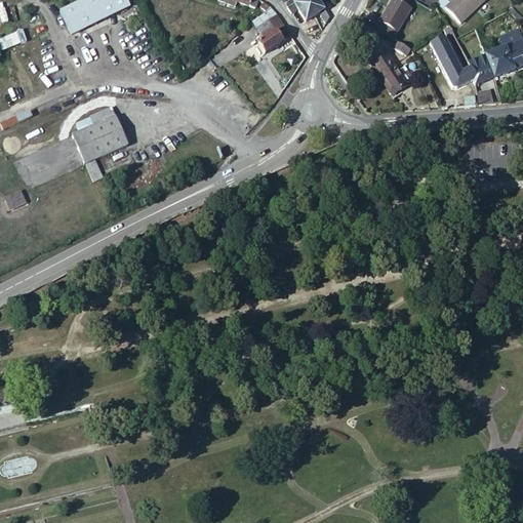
[(72,0),(75,6),(79,16),(108,6),(105,0),(90,0),(85,2),(84,0),(72,0)]
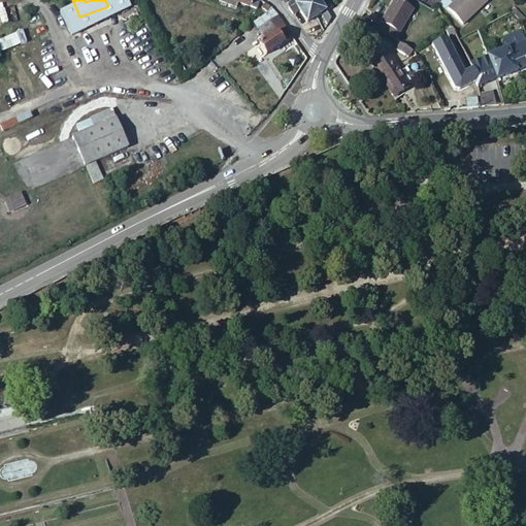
[(300,0),(296,3),(300,8),(307,20),(318,14),(308,0),(300,0)]
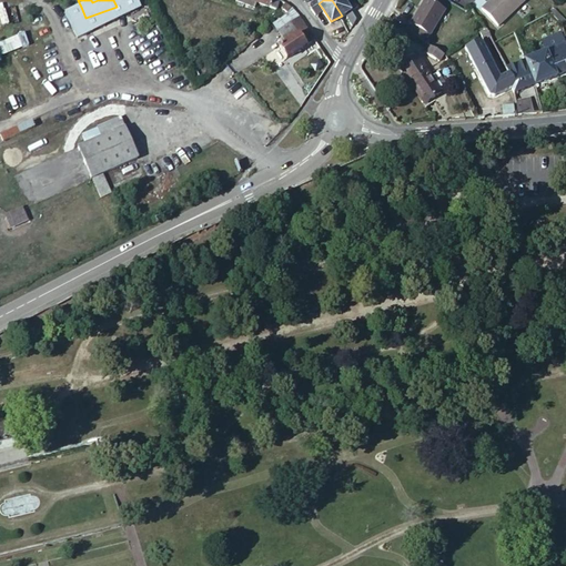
[(352,9),(350,3),(347,0),(332,0),(342,16),(346,12),(353,23),(357,17),(356,16),(355,14),(352,9)]
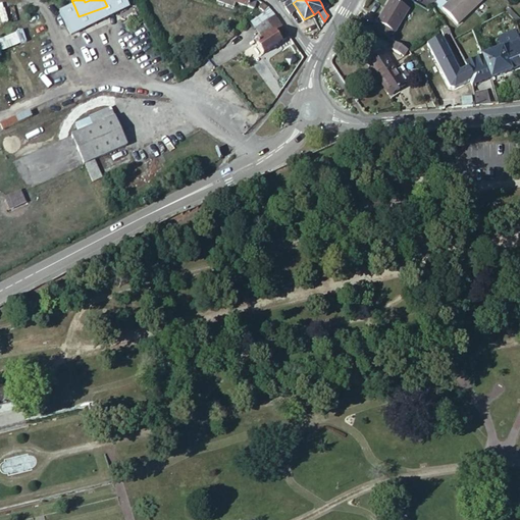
[(379,21),(375,28),(391,37),(409,7),(398,0),(388,0),(377,20),(379,21)]
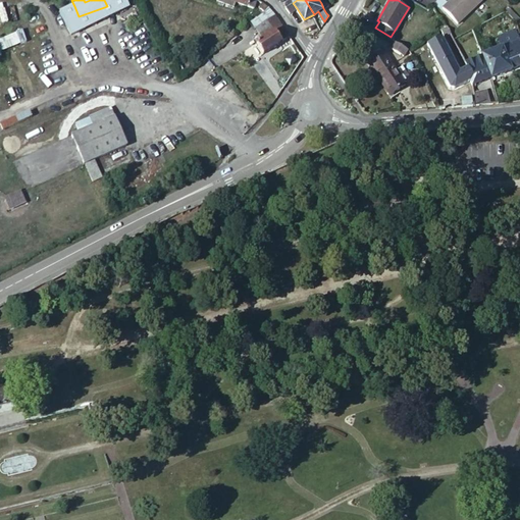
[(449,0),(443,6),(458,22),(482,0),(449,0)]
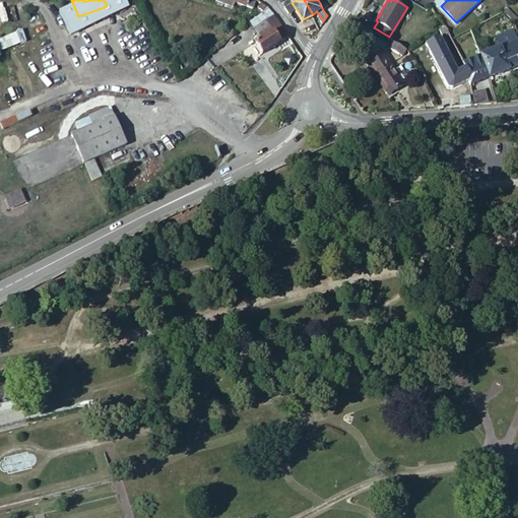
[(286,7),(289,11),(296,8),(292,3),(285,7),(286,7)]
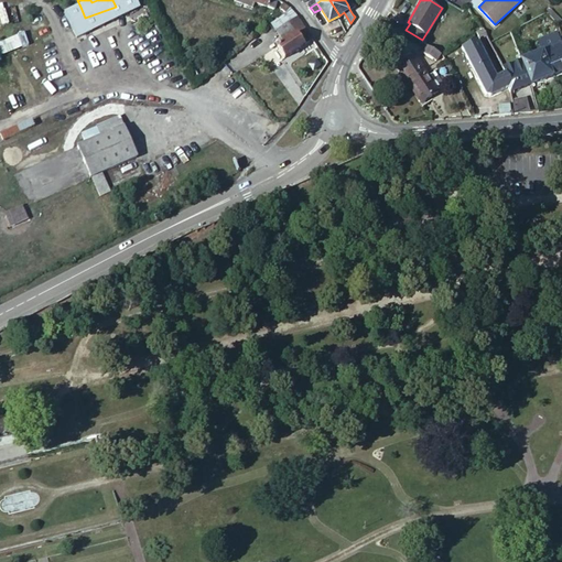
[(291,6),(274,19),(280,26),(298,14),(291,6)]
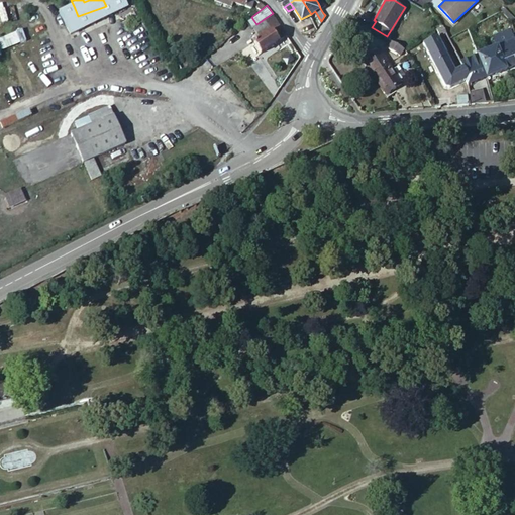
[(263,52),(288,34),(277,18),(273,13),(256,24),(255,25),(263,36),(255,40),(263,52)]
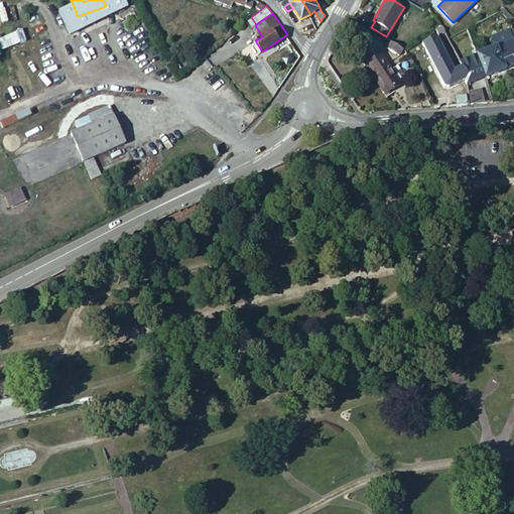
[(445,28),(442,23),(436,26),(439,31),(445,28)]
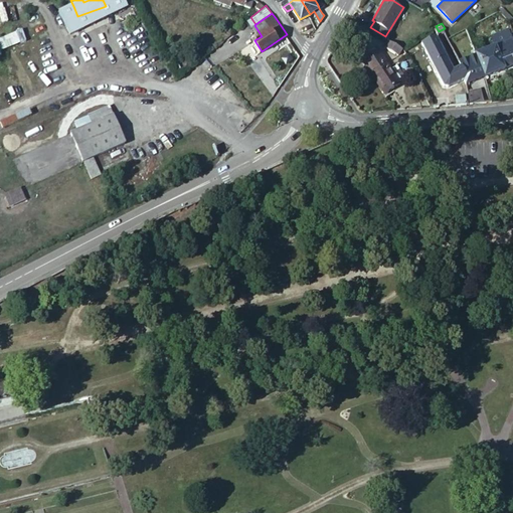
[(512,37),(508,26),(491,33),(495,44),(476,52),(485,74),(512,62),(512,37)]
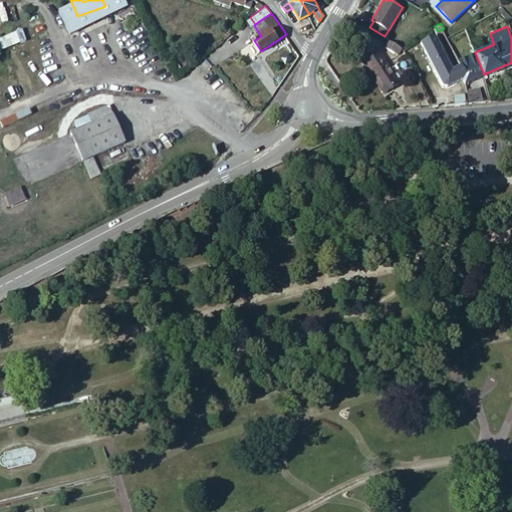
[(0,50),(28,39),(23,27),(0,36),(0,50)]
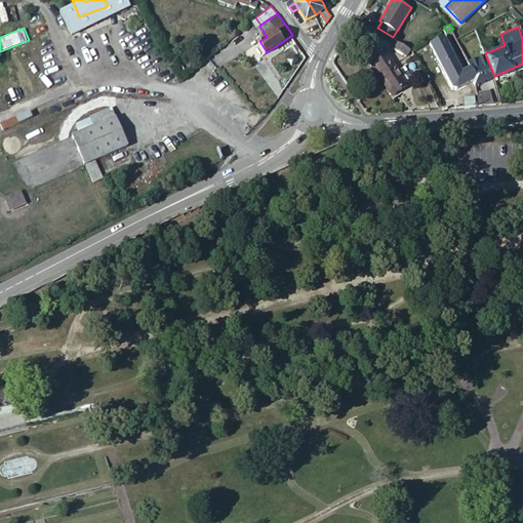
[(458,87),(474,80),(477,78),(472,65),(464,69),(461,68),(454,54),(453,55),(443,35),(431,42),(430,43),(452,86),(458,87)]
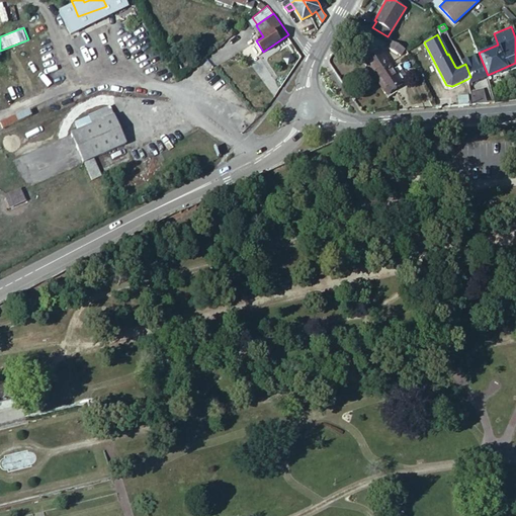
[(405,47),(395,40),(391,47),(402,54),(405,47)]
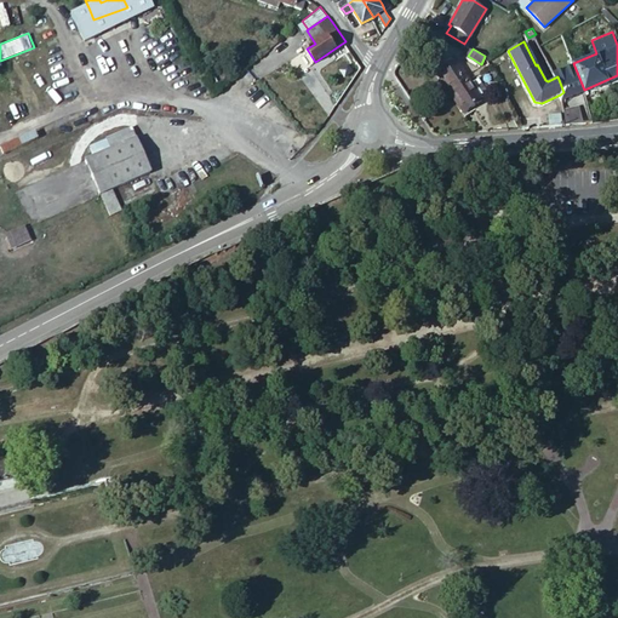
[(436,70),(450,91),(459,85),(468,79),(455,58),(451,61),(447,56),(439,62),(442,67),(436,70)]
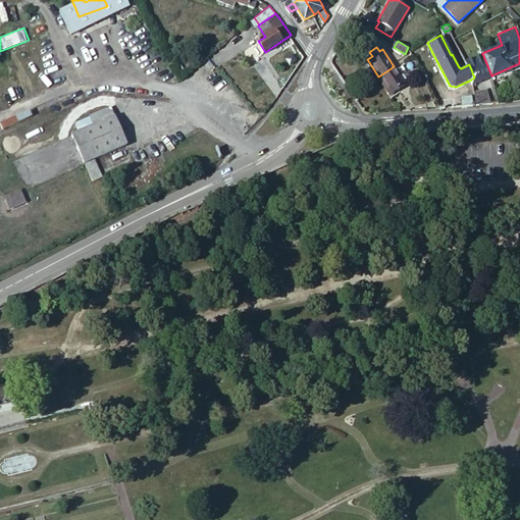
[(491,75),(482,53),(468,60),(467,61),(469,64),(474,78),(471,80),(473,84),(491,75)]
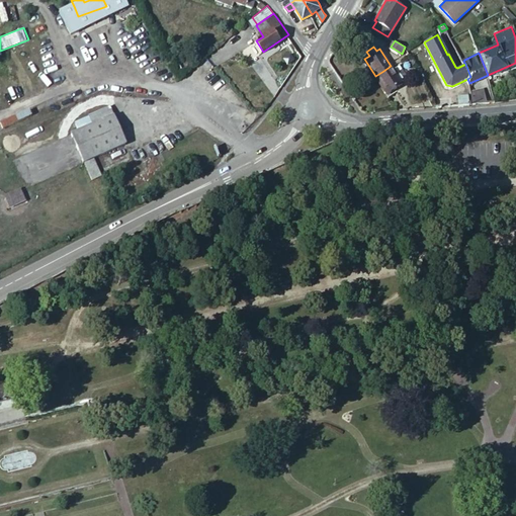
[(383,71),(375,76),(388,92),(403,82),(400,78),(406,74),(399,63),(393,68),(391,66),(383,71)]
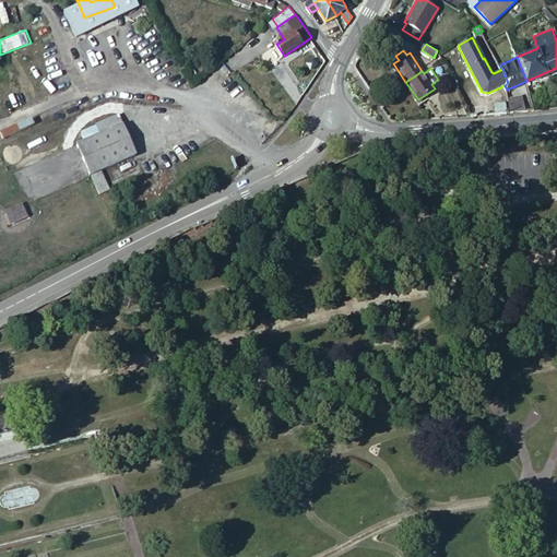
[(506,111),(507,111),(505,102),(494,103),(495,113),(506,111)]
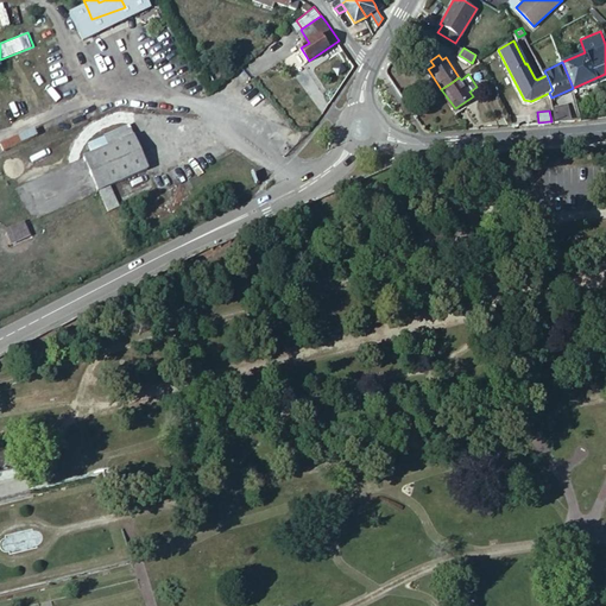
[(113,150),(115,153),(101,159),(92,164),(105,195),(117,189),(153,172),(134,130),(109,140),(113,150)]
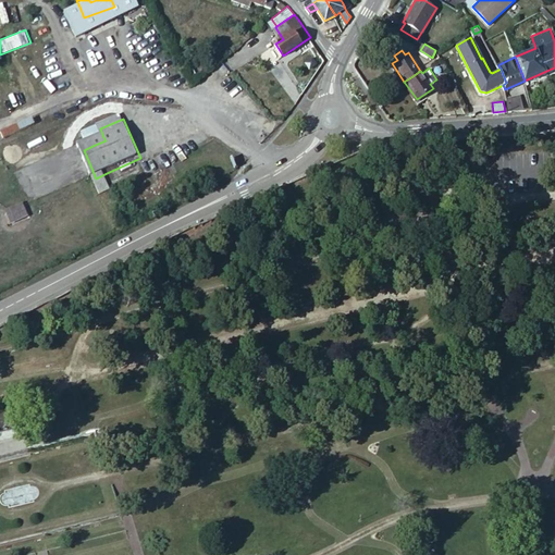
[(87,135),(93,146),(106,140),(103,137),(100,128),(87,135)]
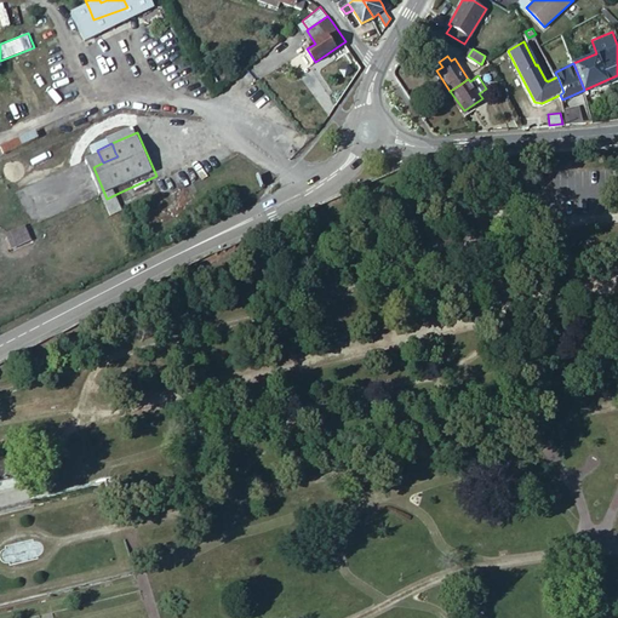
[(107,199),(113,212),(126,207),(119,193),(107,199)]
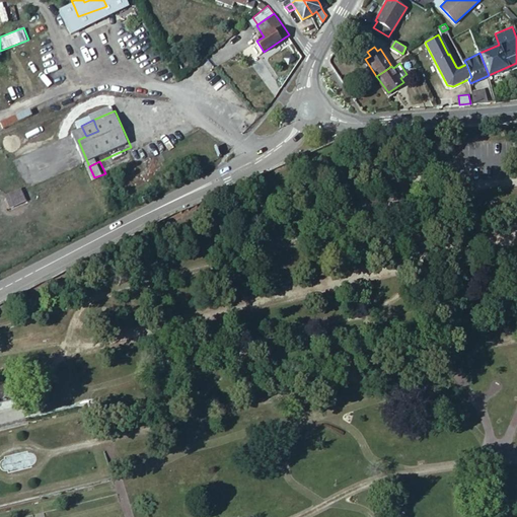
[(11,207),(28,200),(22,187),(6,195),(11,207)]
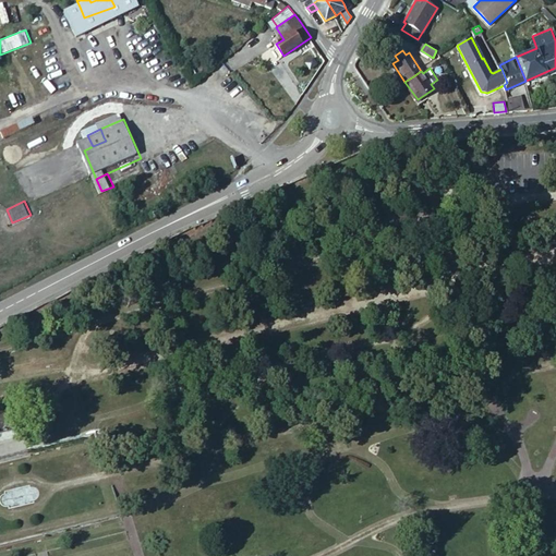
[(17,409),(0,412),(0,433),(22,428),(17,409)]
